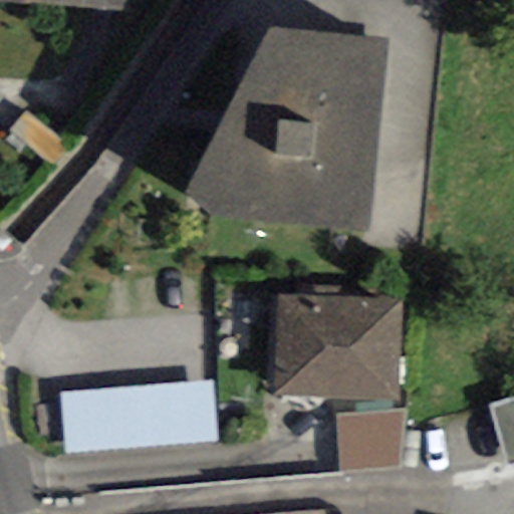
[(127,0),(0,0),(0,2),(127,9),(127,0)]
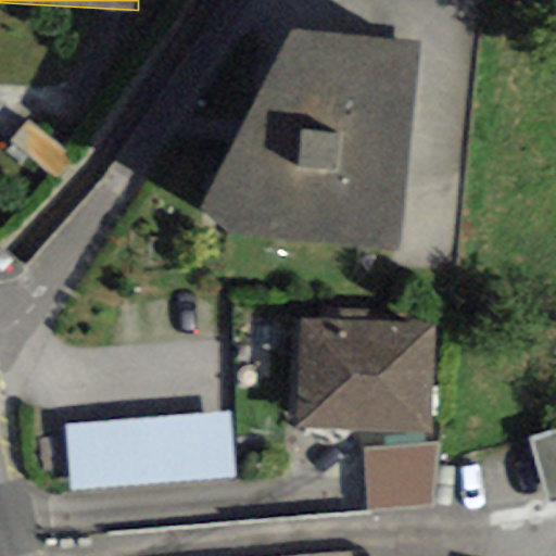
[(397,249),(417,42),(288,30),(201,210),(229,234),(397,249)]
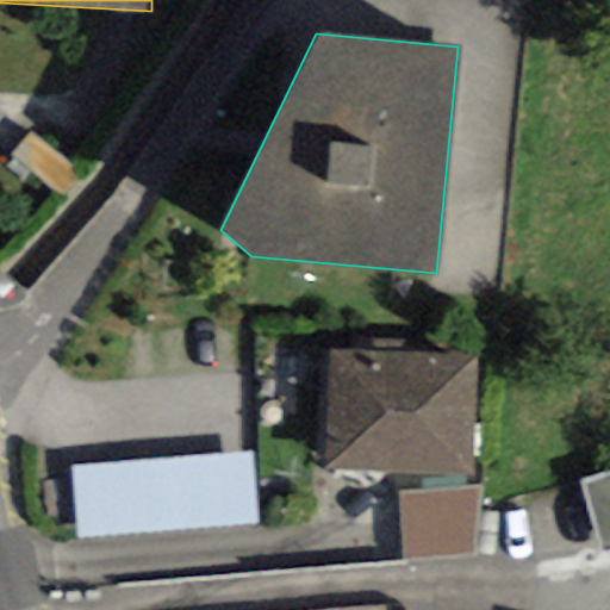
[(316,346),(310,465),(470,474),(477,355),(316,346)]
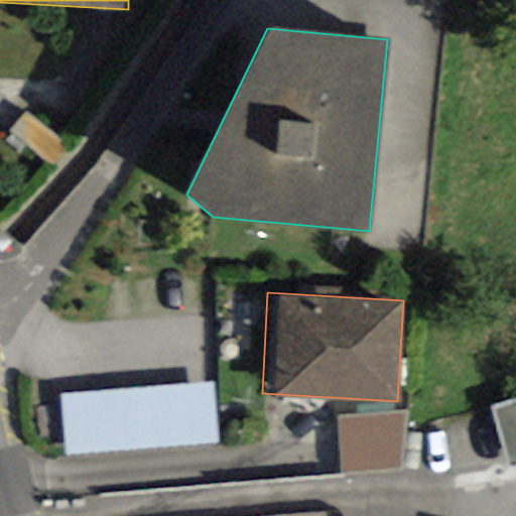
[(65,456),(218,443),(213,380),(61,394),(65,456)]
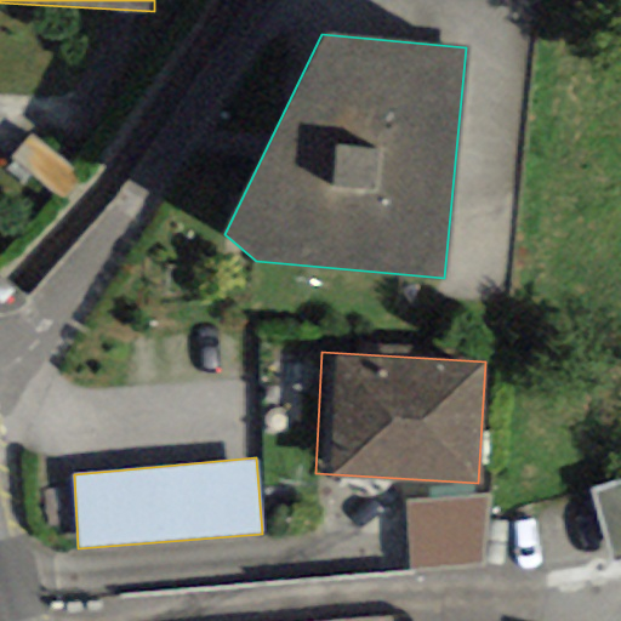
[(620,484),(598,490),(617,565),(620,564),(620,484)]
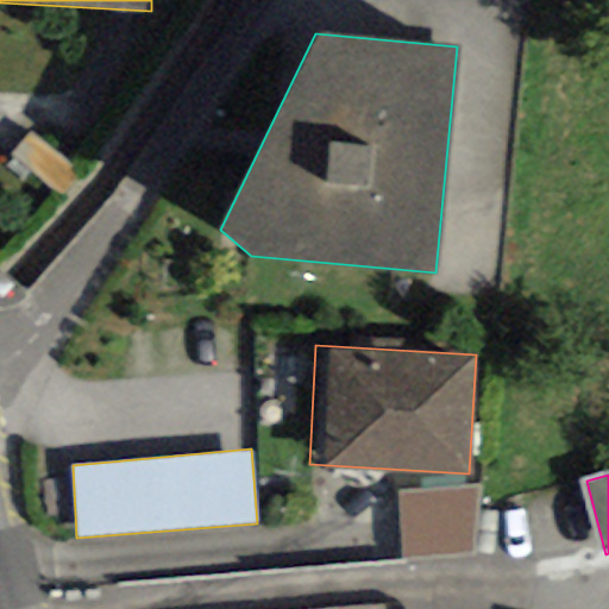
[(476,554),(481,488),(399,494),(405,558),(476,554)]
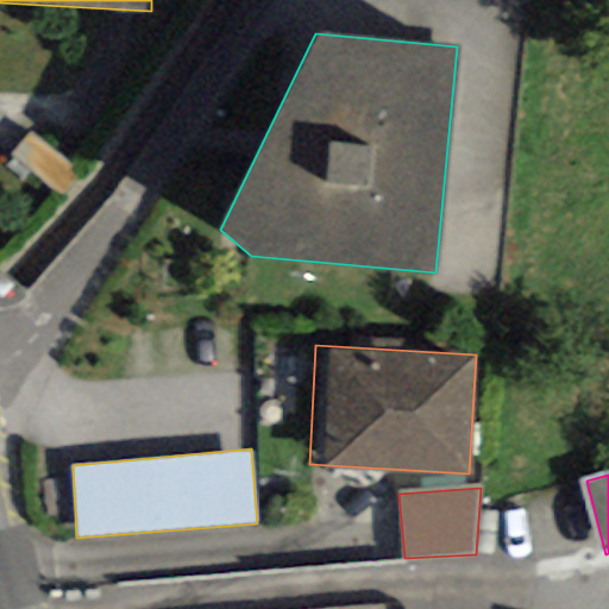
All buildings are outlined.
